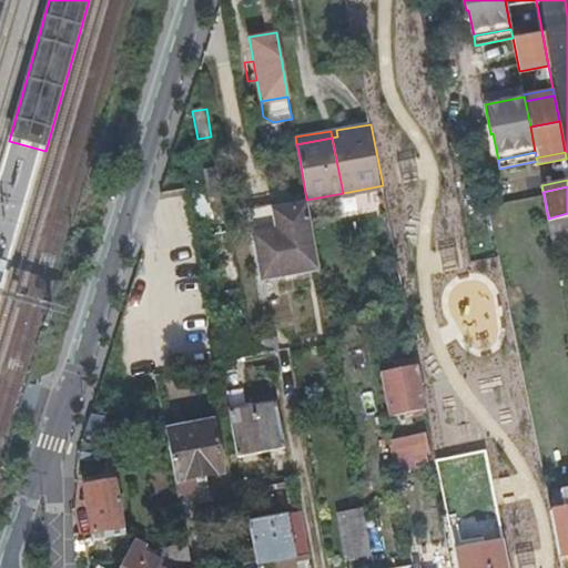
[(320,270),(307,205),(265,214),(277,279),(320,270)]
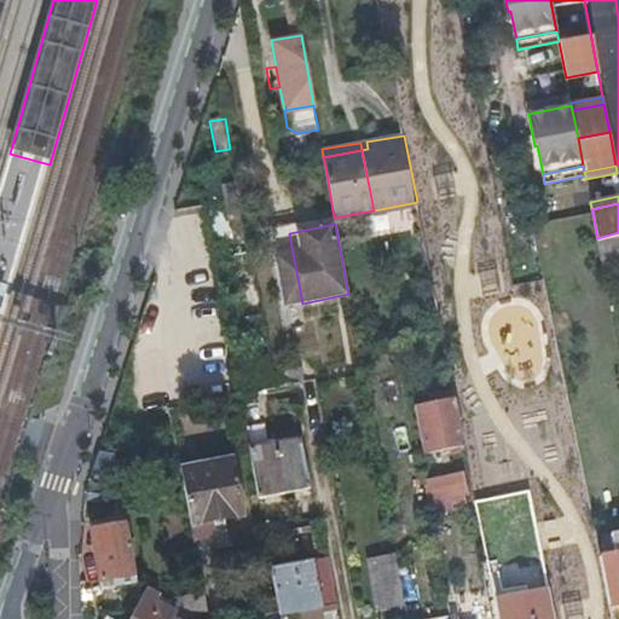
[(618,249),(618,232),(597,238),(601,254),(618,249)]
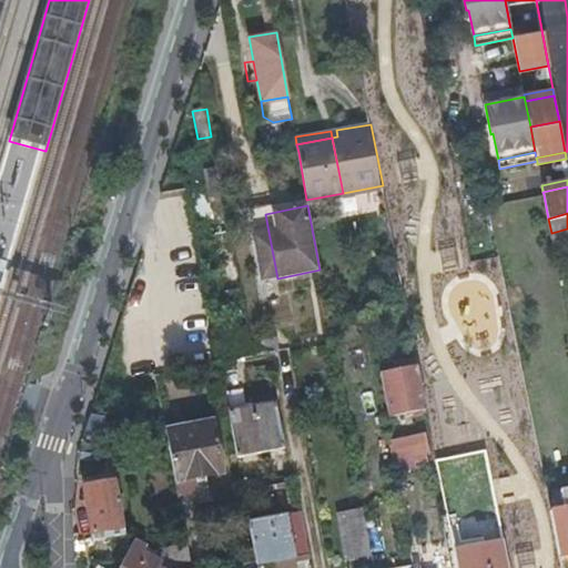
[(277,279),(265,214),(250,216),(262,281),(277,279)]
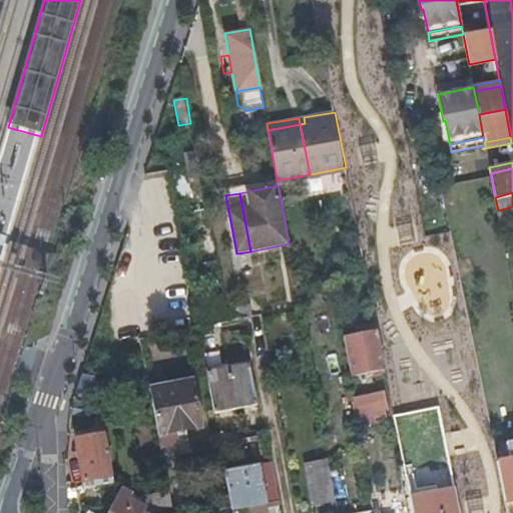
[(512,221),(512,206),(498,210),(500,224),(512,221)]
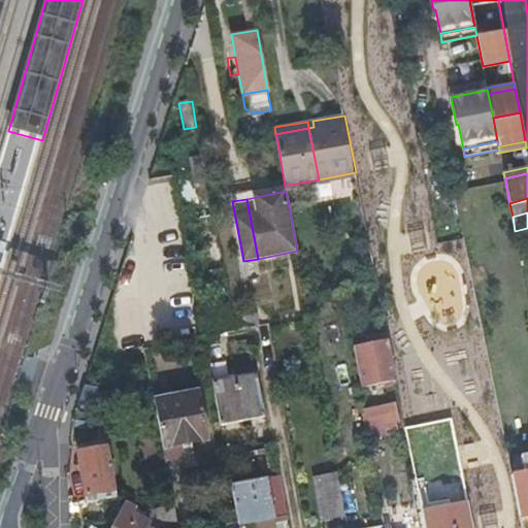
[(416,243),(419,273),(466,268),(463,238),(416,243)]
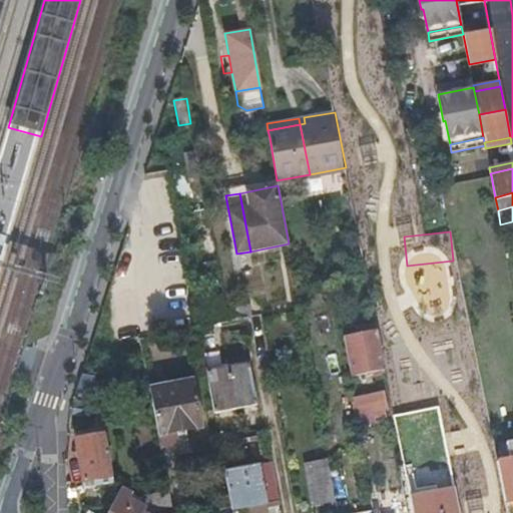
[(0,272),(9,241),(0,238),(0,272)]
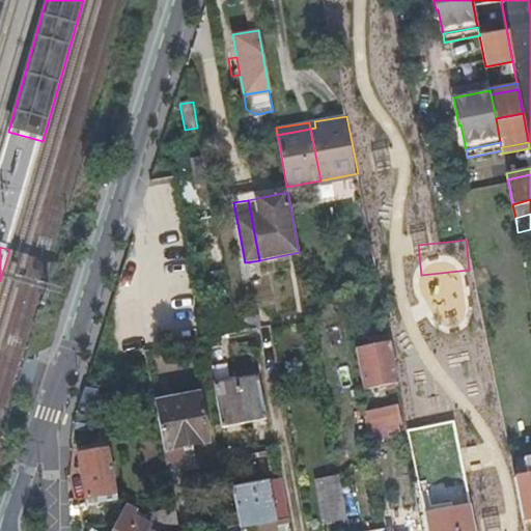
[(477,295),(448,301),(459,355),(488,350),(477,295)]
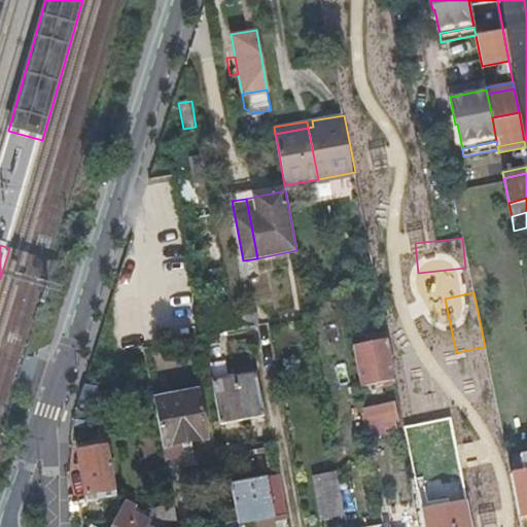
[(234,329),(258,325),(257,314),(232,318),(234,329)]
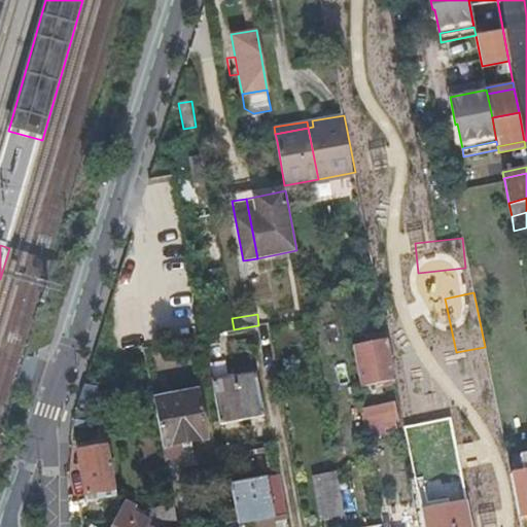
[(395,378),(387,338),(352,344),(360,384),(395,378)]
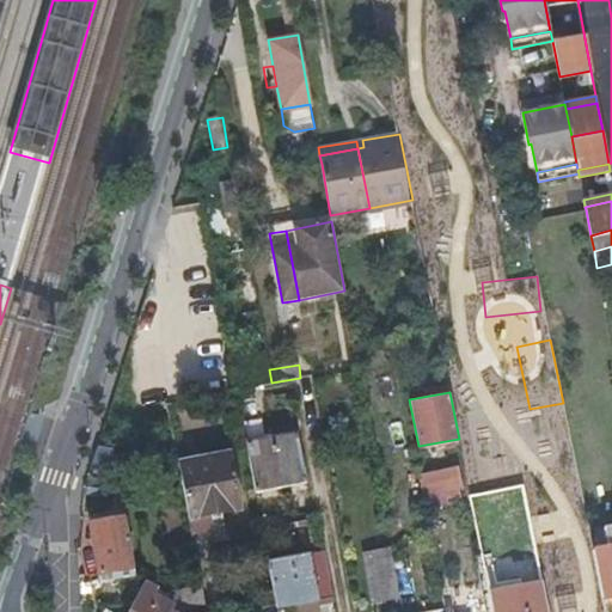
[(246,444),(256,493),(305,483),(294,433),(246,444)]
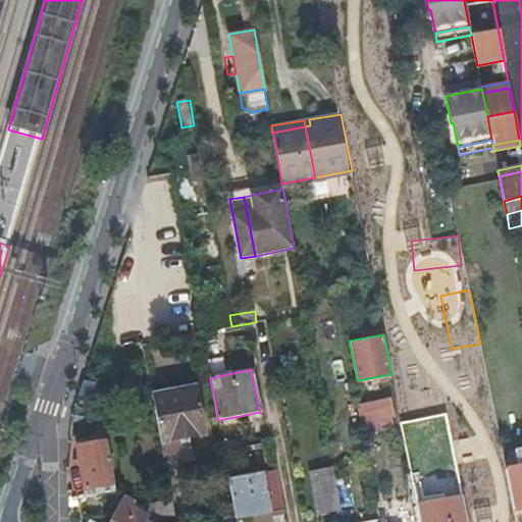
[(97,393),(97,389),(95,381),(84,379),(85,397),(97,393)]
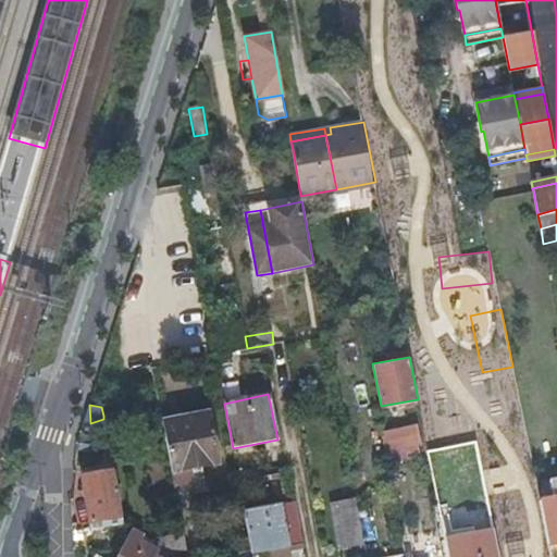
[(162,422),(172,472),(219,462),(209,413),(162,422)]
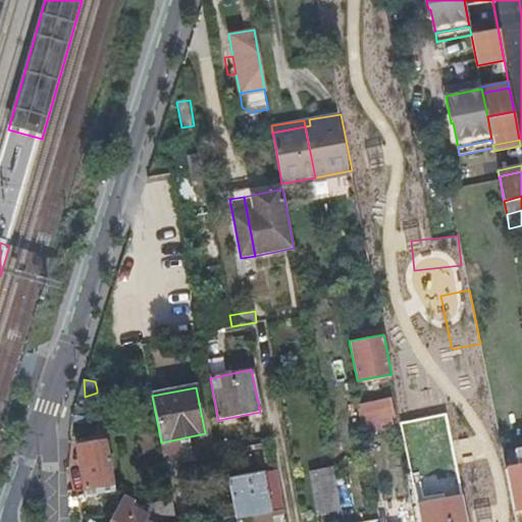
[(362,433),(396,427),(390,397),(357,403),(362,433)]
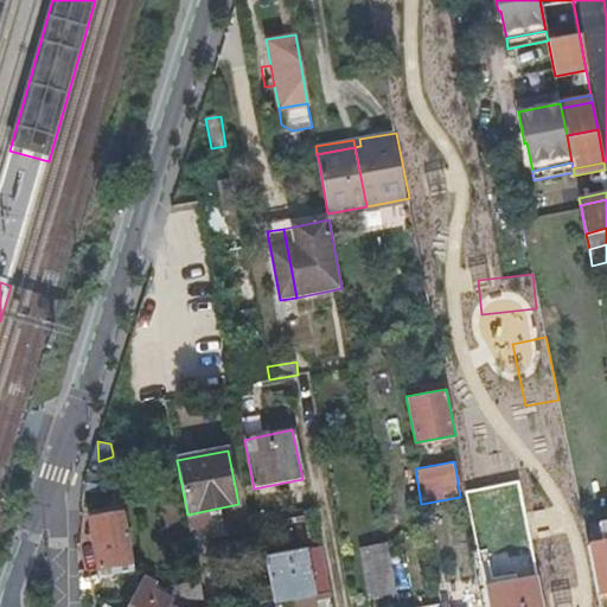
[(133,562),(122,506),(102,510),(102,516),(90,518),(95,551),(98,568),(133,562)]
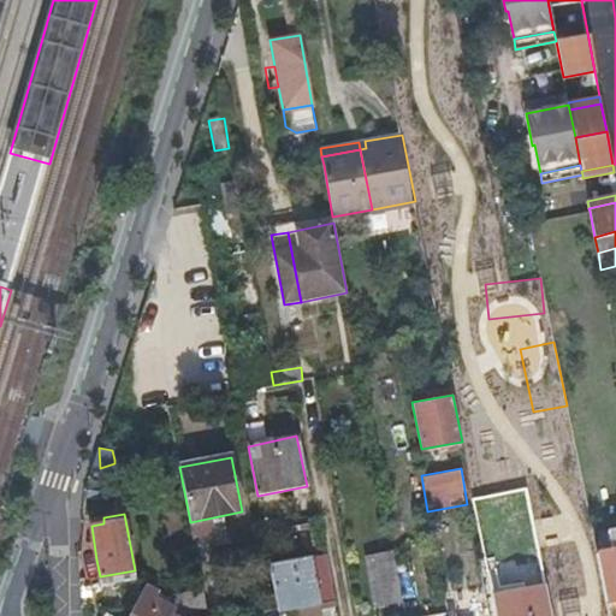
[(611,548),(597,551),(609,615),(615,612),(615,527),(608,529),(611,548)]
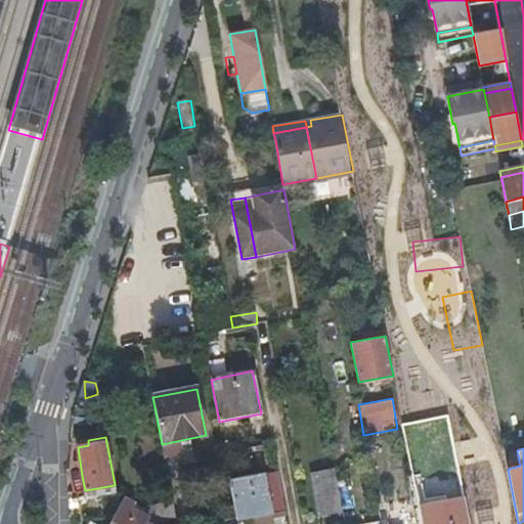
[(342,509),(335,468),(311,472),(318,514),(342,509)]
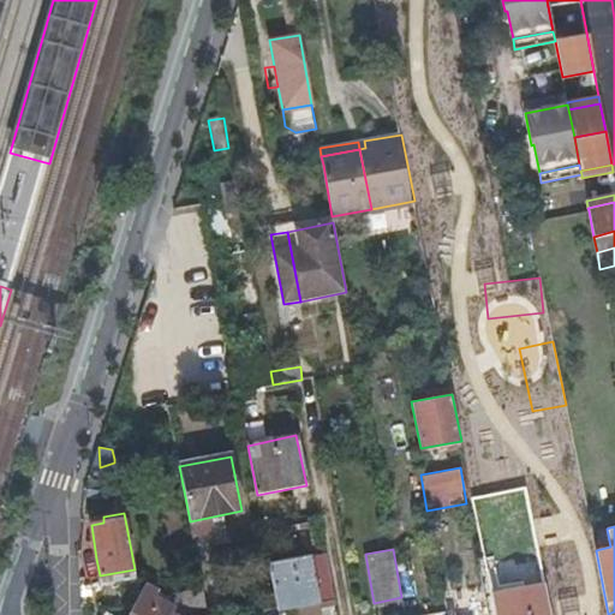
[(323,556),(270,567),(278,608),(279,610),(332,599),(323,556)]
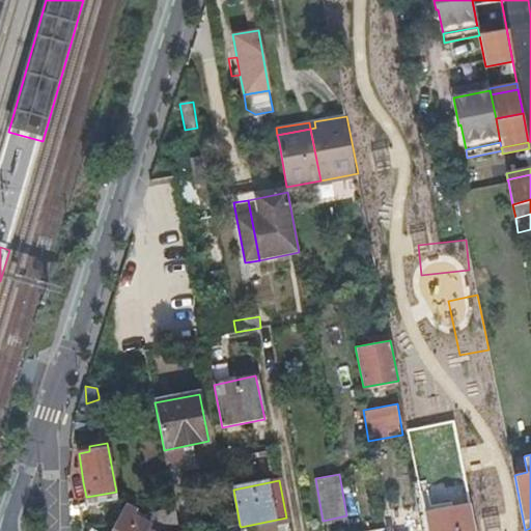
[(427,530),(474,530),(472,519),(470,503),(424,512),(427,530)]
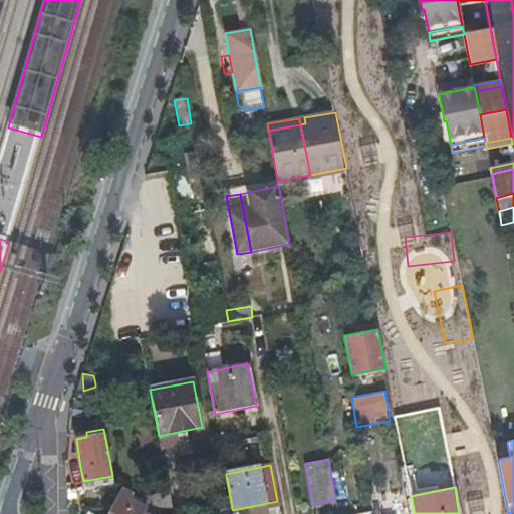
[(142,513),(146,508),(137,503),(139,497),(120,488),(116,497),(111,507),(106,513),(142,513)]
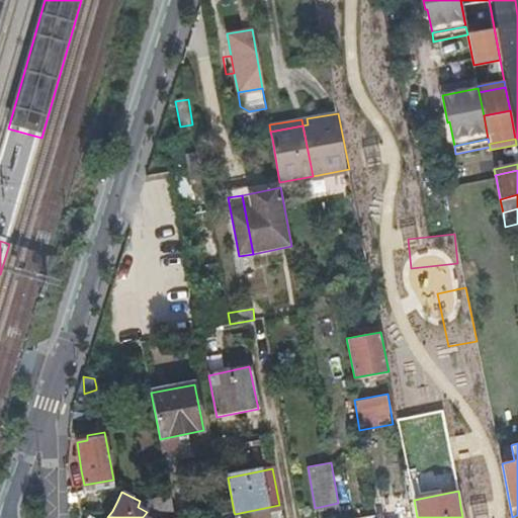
[(171,496),(145,501),(147,512),(143,517),(159,517),(159,514),(174,511),(171,496)]
